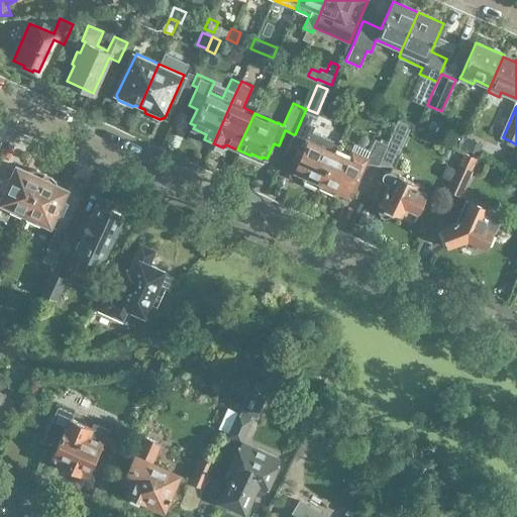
[(318,187),(334,151),(338,142),(315,132),(317,125),(312,123),(315,115),(307,111),(292,144),(299,146),(293,161),(299,164),(296,171),(305,176),(303,179),(318,187)]
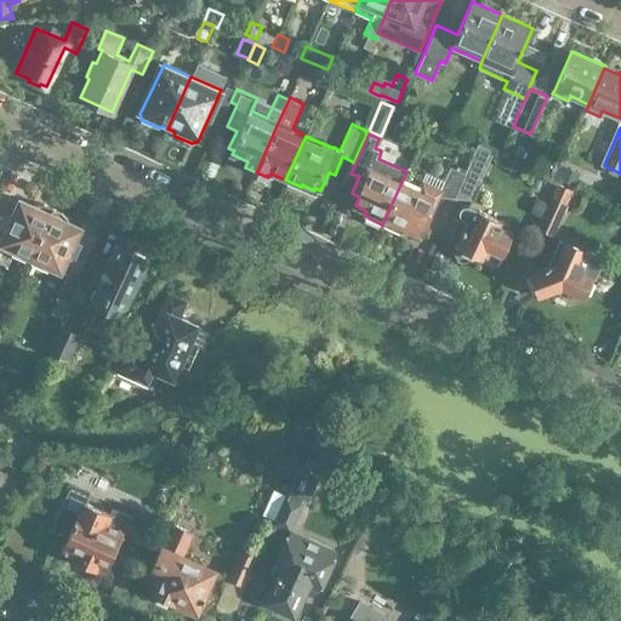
[(465,174),(454,199),(472,200),(494,151),(478,143),(465,174)]
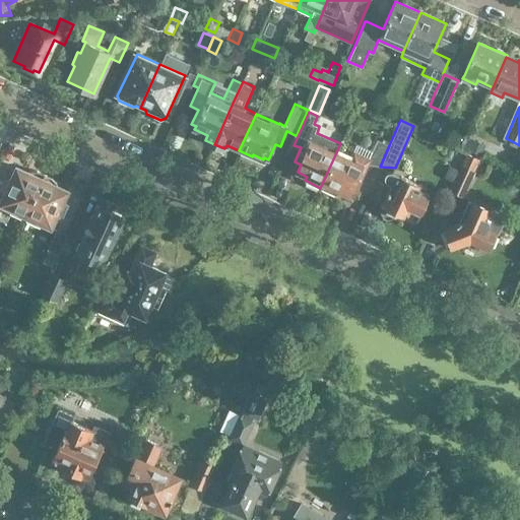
[(469,138),(465,147),(479,153),(483,144),(469,138)]
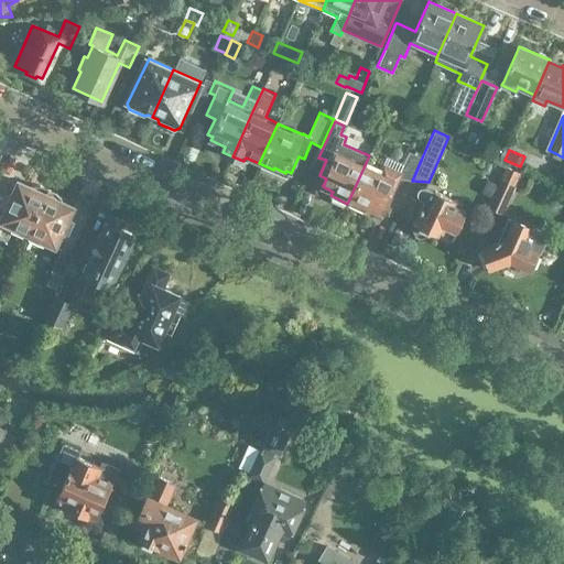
[(365,165),(347,204),(365,212),(367,207),(378,212),(388,190),(392,193),(398,181),(412,181),(422,158),(411,152),(401,175),(387,170),(380,173),(365,165)]
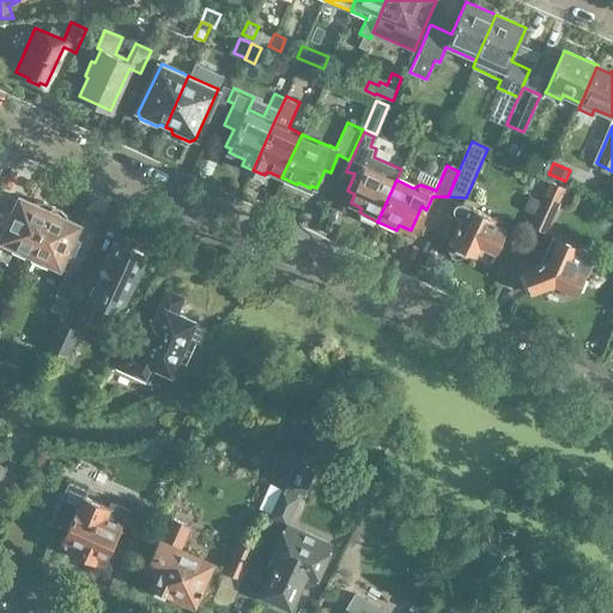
[(551,181),(545,195),(559,202),(565,188),(551,181)]
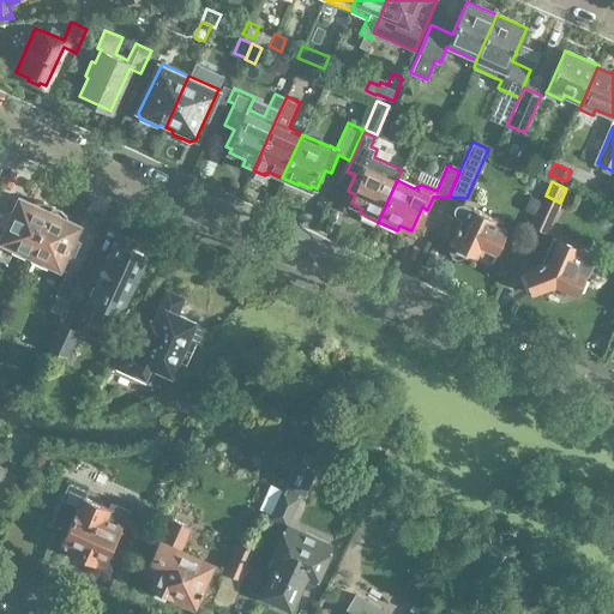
[(541,199),(530,194),(524,209),(535,215),(541,199)]
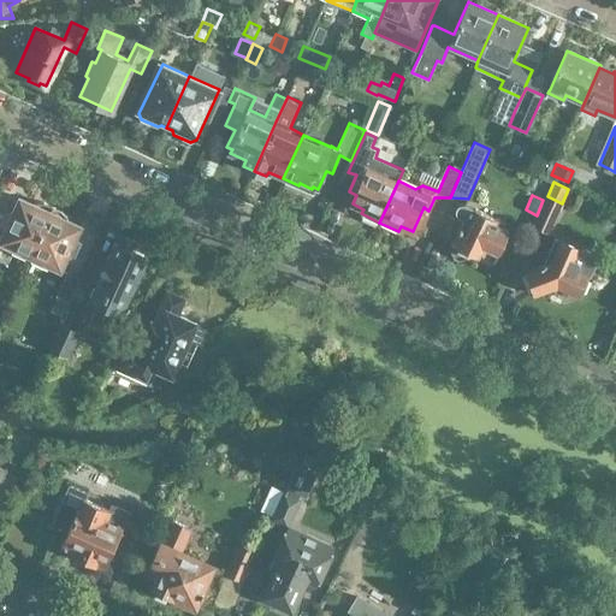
[(543,200),(532,226),(550,235),(563,203),(562,203),(548,196),(545,195),(543,200)]
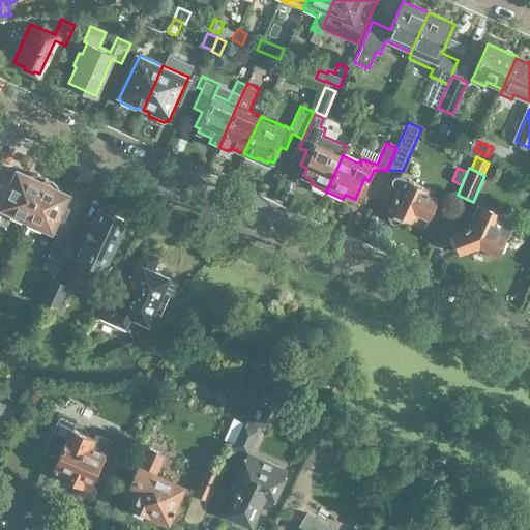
[(0,194),(5,196),(0,208),(10,212),(9,214),(25,222),(46,177),(39,175),(30,174),(29,176),(18,170),(12,181),(6,179),(0,193),(0,194)]
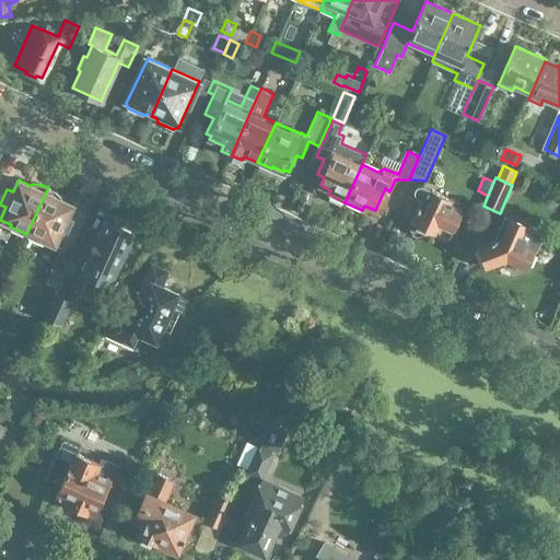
[(418,206),(410,222),(409,225),(409,226),(410,230),(411,233),(416,235),(419,235),(422,234),(424,232),(427,230),(433,233),(436,225),(451,232),(462,210),(456,207),(458,203),(422,186),(421,186),(419,186),(417,188),(415,190),(416,194),(416,195),(410,207),(411,208),(413,205),(418,206)]
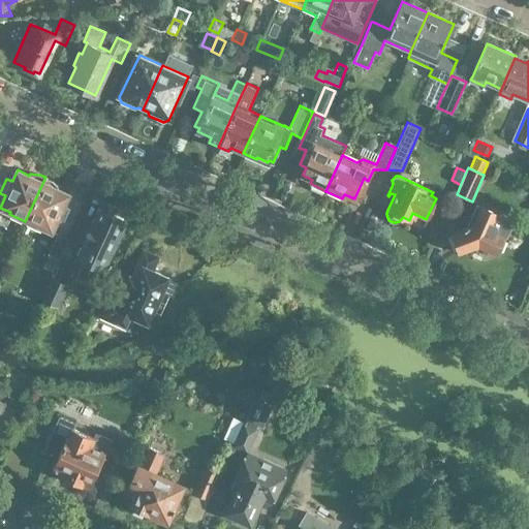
[(45,177),(25,221),(40,227),(40,226),(52,231),(57,219),(63,222),(69,209),(64,206),(69,194),(58,188),(59,187),(55,181),(45,177)]
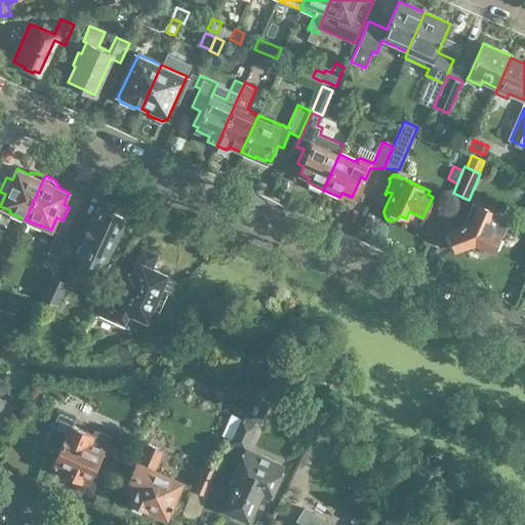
[(102,200),(71,267),(83,272),(89,261),(103,268),(125,218),(114,213),(117,206),(102,200)]
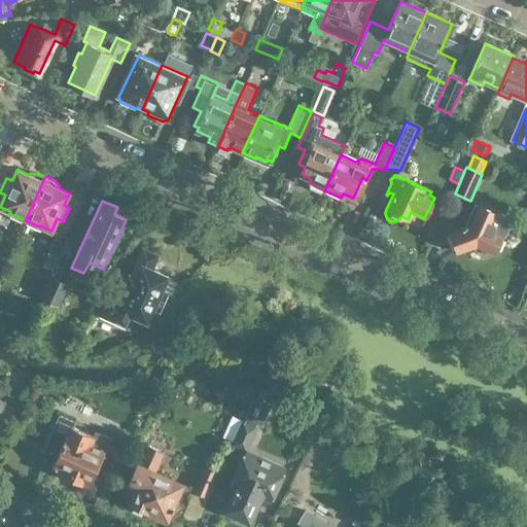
[(457,230),(449,233),(455,251),(473,245),(475,249),(480,250),(484,249),(485,247),(496,252),(511,222),(497,216),(498,214),(472,203),(463,224),(456,227),(457,230)]
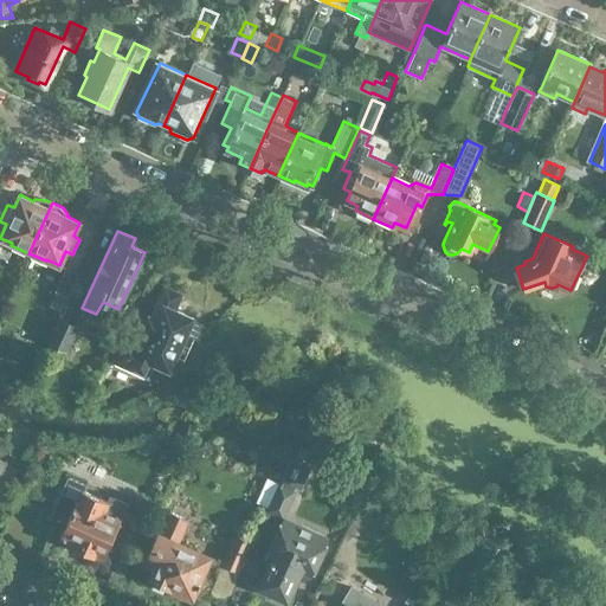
[(66,268),(55,291),(68,297),(79,274),(66,268)]
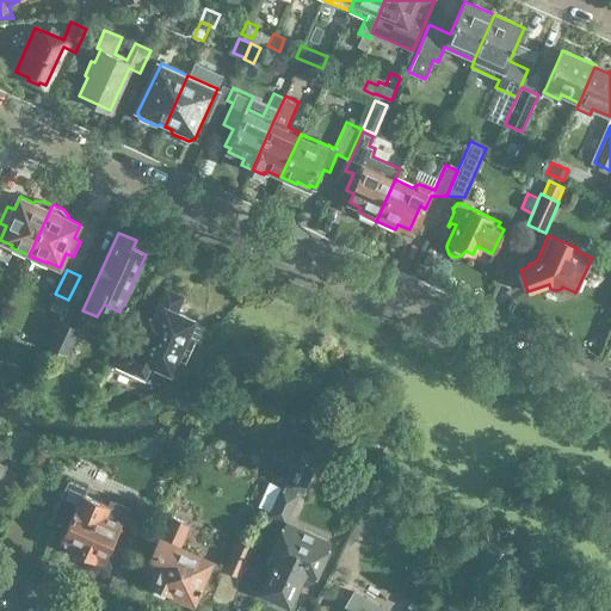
[(197,341),(204,327),(193,322),(195,320),(176,312),(183,297),(166,289),(153,318),(139,310),(113,364),(148,380),(155,366),(171,374),(187,337),(197,341)]
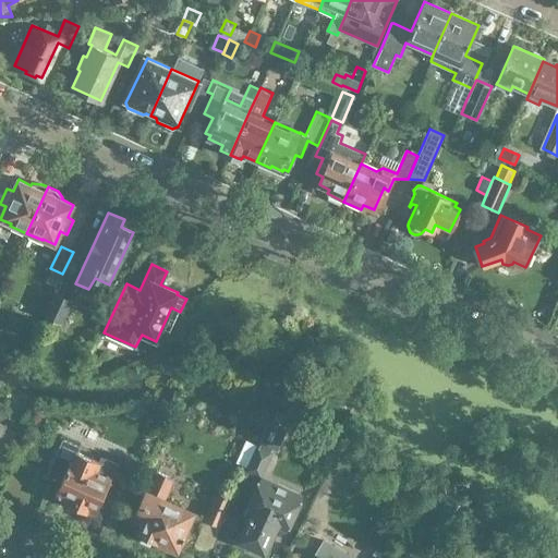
[(62,274),(50,268),(44,283),(56,289),(62,274)]
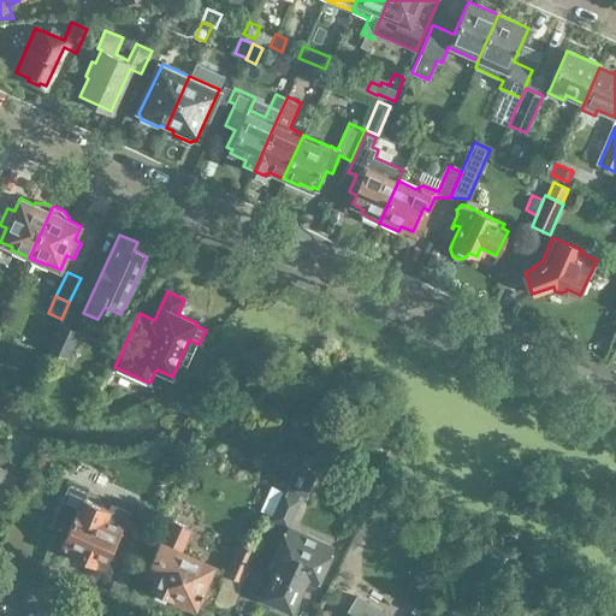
[(78,332),(60,324),(49,348),(67,356),(78,332)]
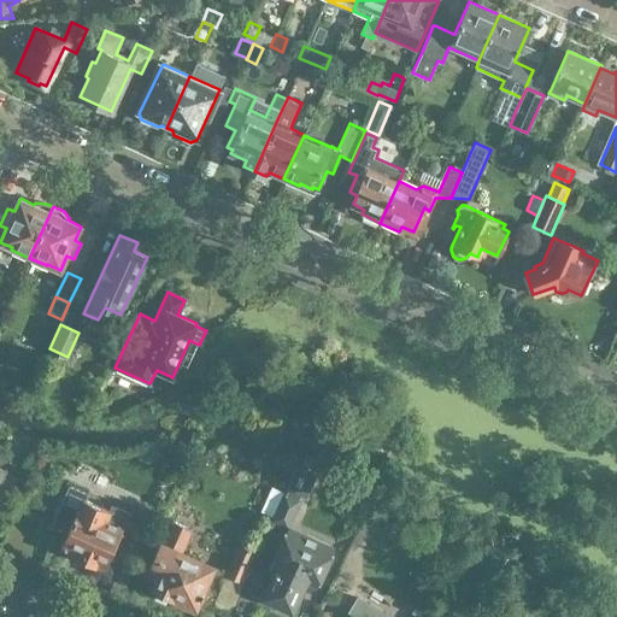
[(298,452),(304,440),(293,435),(288,448),(298,452)]
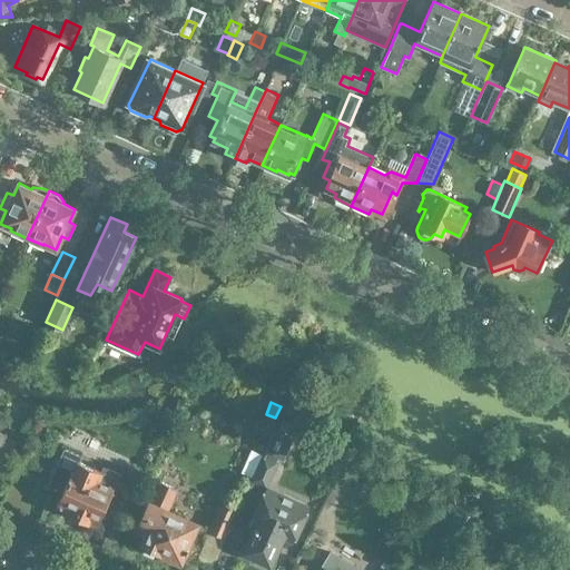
[(275,429),(264,454),(275,460),(287,433),(275,429)]
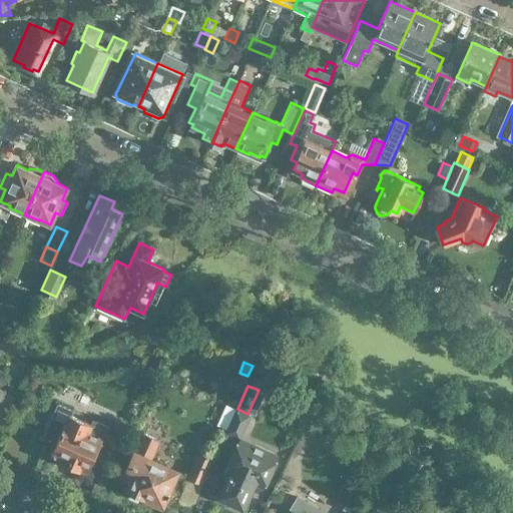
[(93,425),(82,420),(66,414),(68,410),(57,405),(42,436),(56,442),(50,454),(63,460),(62,463),(64,464),(66,467),(74,470),(76,469),(78,470),(80,468),(88,471),(95,455),(103,437),(107,428),(95,422),(93,425)]
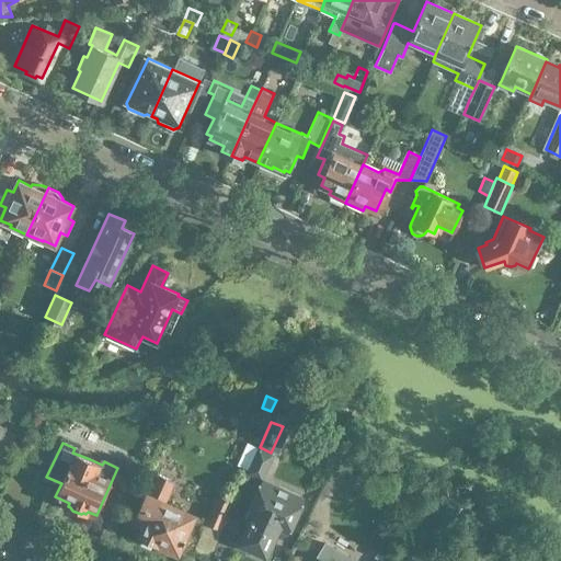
[(260,449),(249,473),(263,479),(273,456),(274,456),(275,454),(271,453),(260,447),(258,446),(258,448),(260,449)]
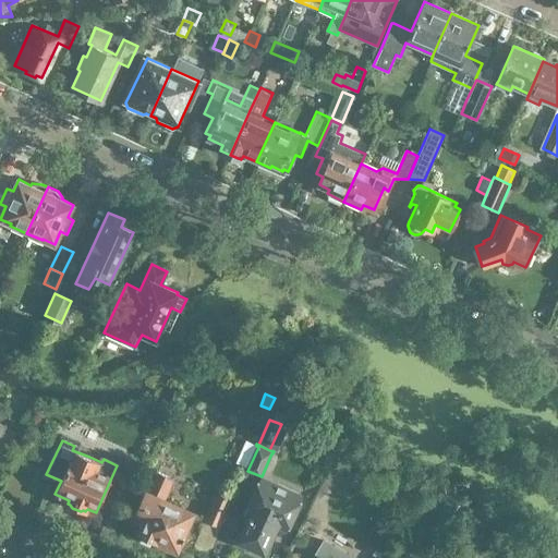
[(156,468),(135,512),(144,518),(136,533),(138,534),(142,537),(150,542),(153,541),(160,544),(161,546),(170,550),(173,549),(177,550),(179,544),(184,546),(191,532),(185,530),(193,512),(195,513),(197,510),(167,497),(176,477),(156,468)]
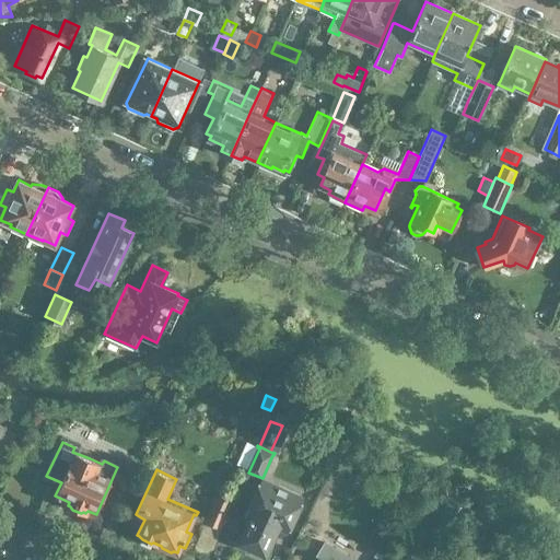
[(260,482),(244,518),(248,521),(238,543),(265,553),(278,527),(288,532),(303,498),(279,487),(277,490),(260,482)]
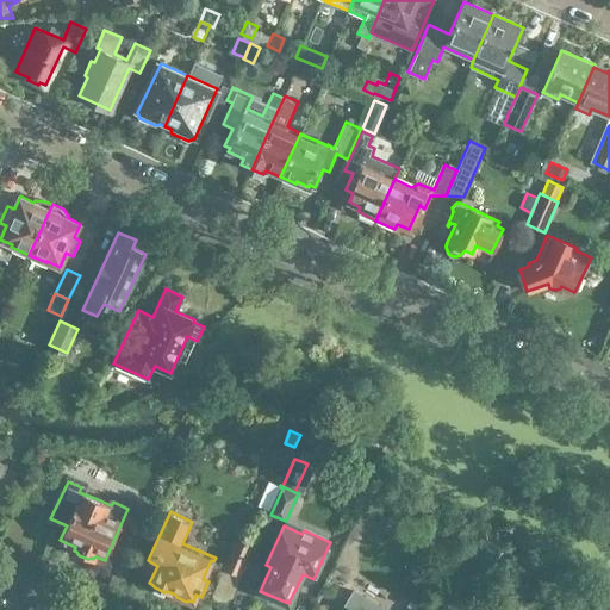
[(222,567),(223,568),(241,576),(254,547),(235,539),(222,567)]
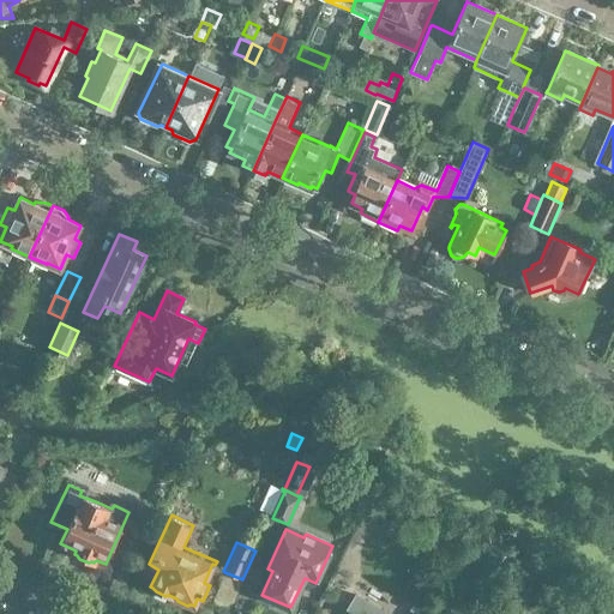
[(121,590),(130,571),(119,566),(110,587),(121,590)]
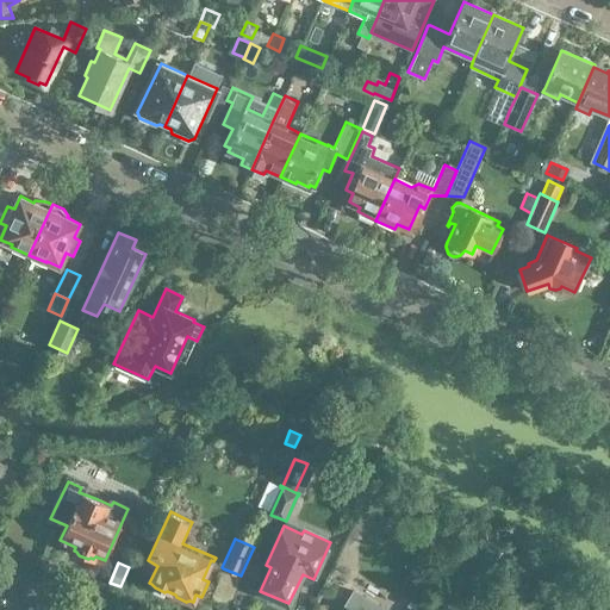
[(415,609),(423,596),(410,589),(402,602),(415,609)]
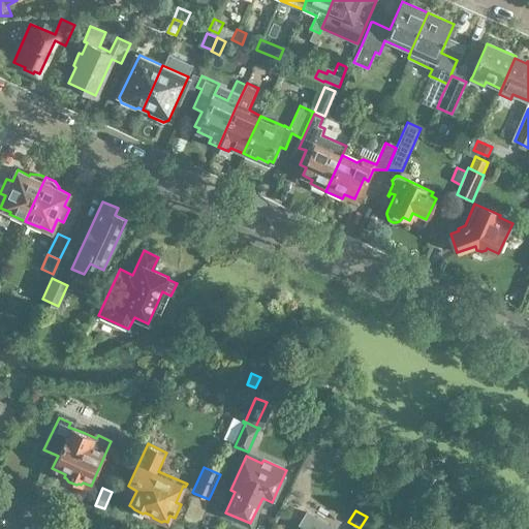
[(336,528),(307,511),(298,525),(294,523),(290,528),(336,528)]
